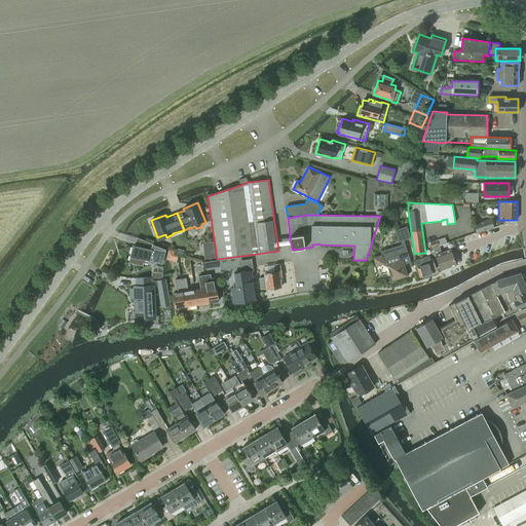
[(476,233),(494,227),(491,219),(474,224),(476,233)]
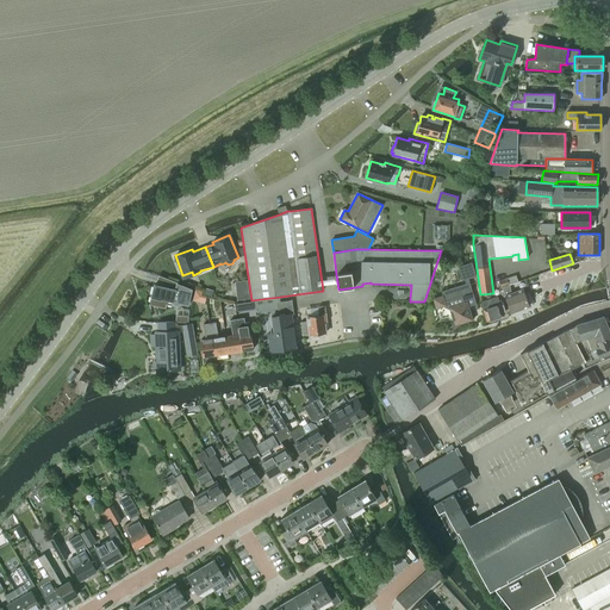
[(462,280),(465,280),(468,279),(477,277),(472,262),(458,267),(462,280)]
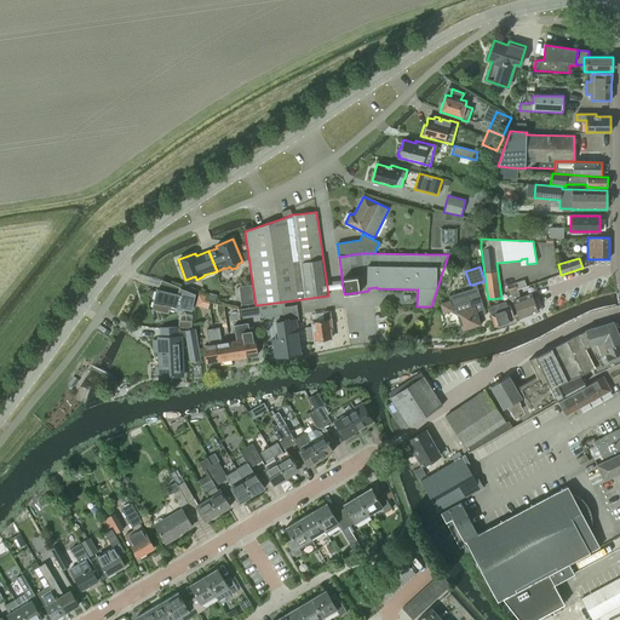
[(445,277),(441,287),(448,290),(452,281),(445,277)]
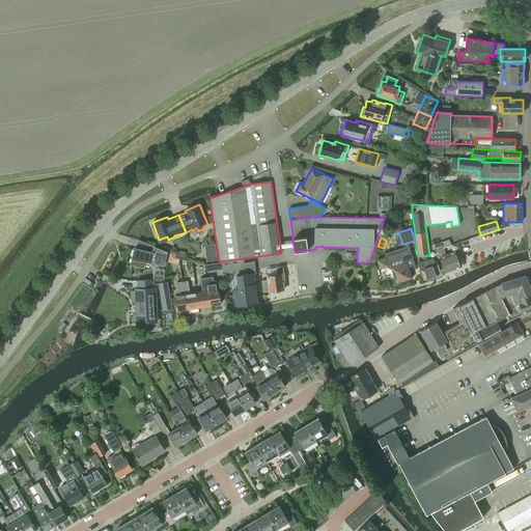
[(451,245),(449,241),(449,240),(441,242),(443,248),(451,246),(451,245)]
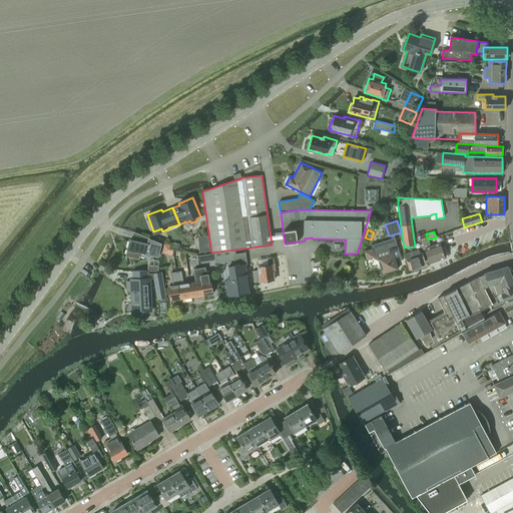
[(428,239),(426,233),(419,235),(421,241),(422,241),(423,240),(424,240),(428,239)]
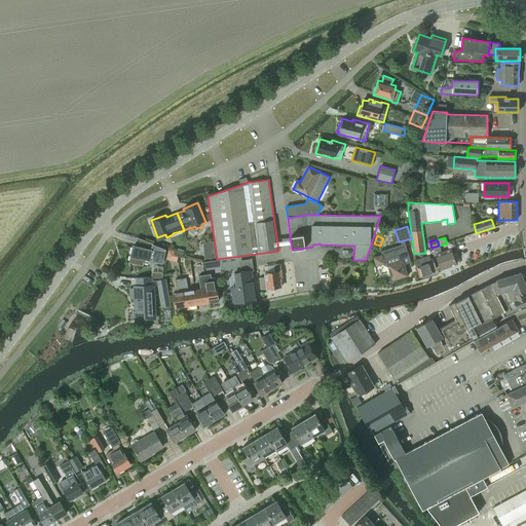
[(411,262),(405,243),(404,240),(401,241),(402,245),(380,251),(381,255),(373,257),(376,266),(382,264),(387,267),(391,278),(389,283),(392,285),(395,280),(408,276),(404,264),(411,262)]
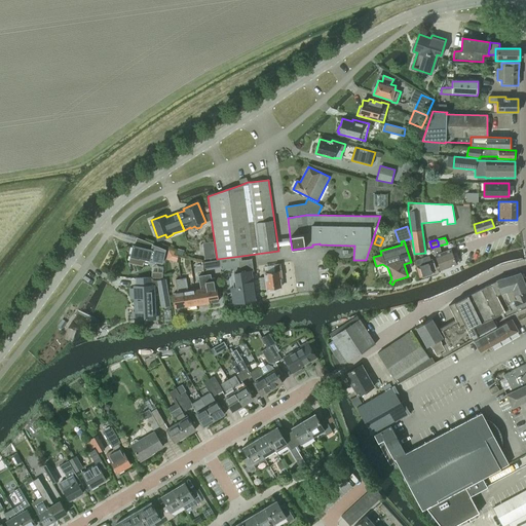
[(213,242),(204,243),(207,259),(215,258),(213,242)]
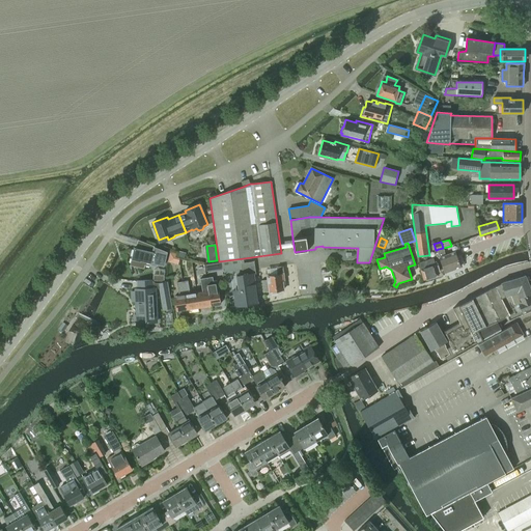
[(132,259),(130,266),(143,269),(144,266),(149,267),(149,266),(150,264),(151,264),(156,266),(157,263),(164,266),(164,264),(167,252),(154,247),(152,252),(134,247),(132,259)]
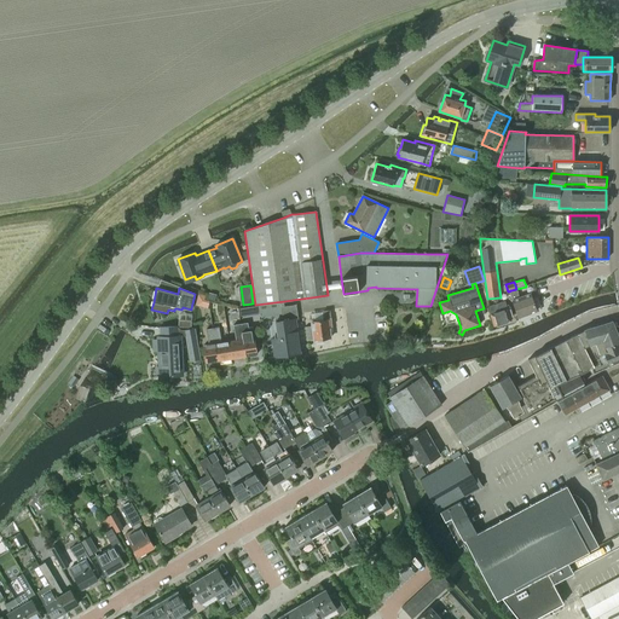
[(531,293),(515,299),(514,299),(510,290),(509,291),(512,300),(519,318),(537,311),(531,293)]
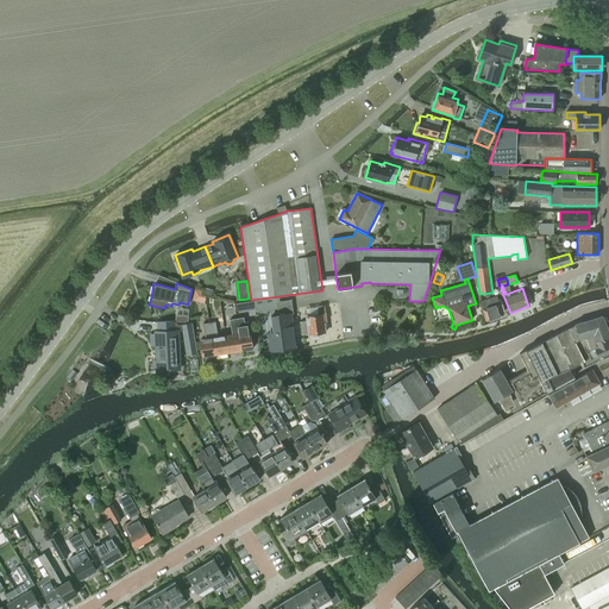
[(504,312),(502,303),(501,301),(498,302),(497,295),(481,301),(482,308),(485,321),(503,315),(502,312),(504,312)]
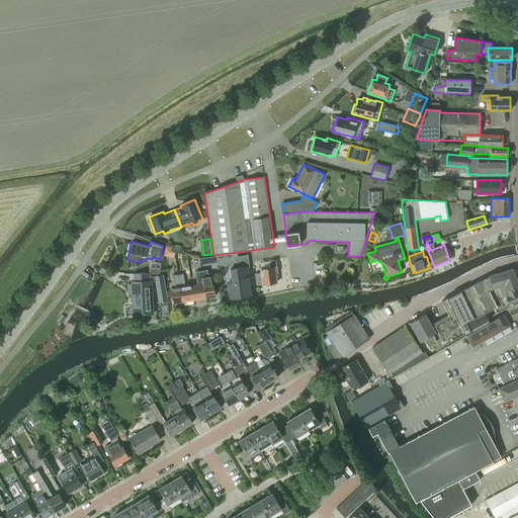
[(252,295),(248,269),(248,267),(250,267),(248,255),(235,257),(236,266),(230,266),(233,282),(227,283),(229,298),(252,295)]
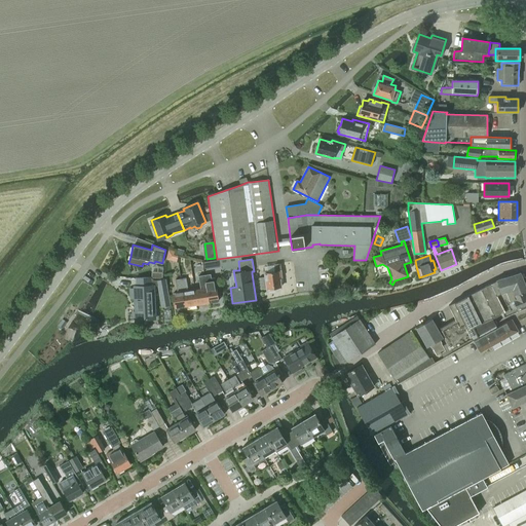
[(260,290),(266,289),(267,291),(276,290),(275,288),(280,287),(279,276),(282,276),(279,264),(274,265),(275,272),(264,273),(265,276),(259,277),(260,290)]
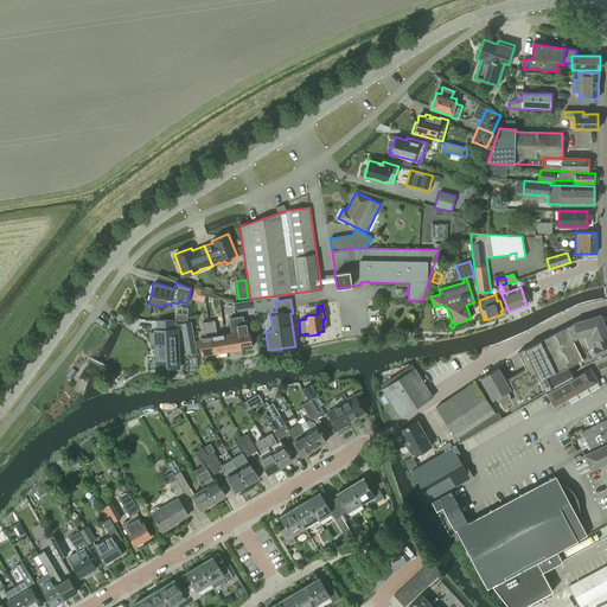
[(573,324),(563,328),(573,349),(579,360),(580,360),(582,359),(588,356),(585,350),(594,345),(593,342),(606,334),(606,331),(600,314),(573,323),(573,324)]
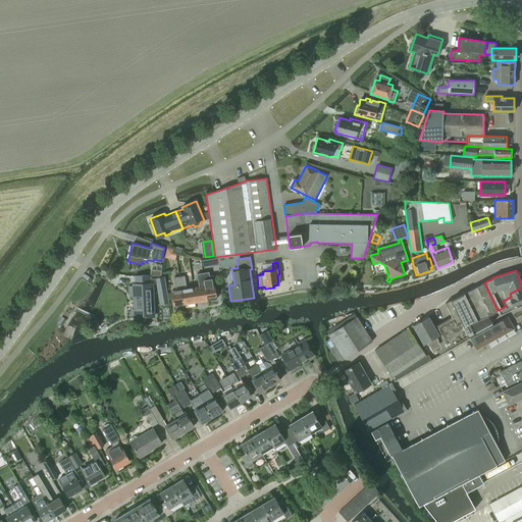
[(208,271),(202,272),(207,300),(217,299),(215,284),(213,275),(210,275),(209,271),(208,271)]
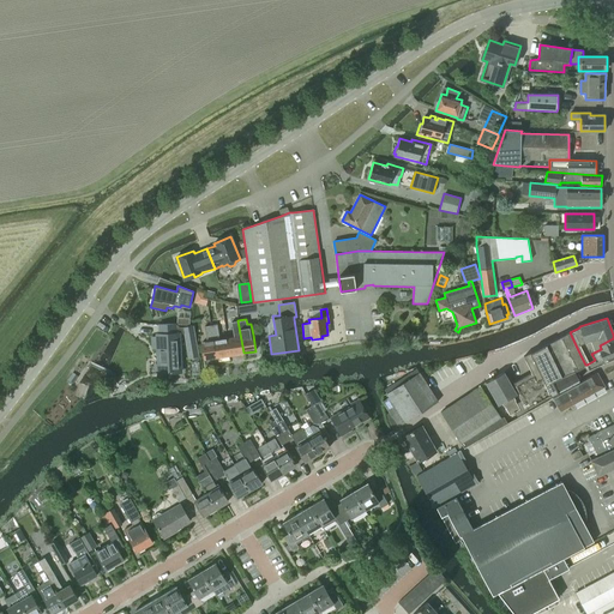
[(234,337),(227,338),(229,355),(230,355),(244,353),(238,320),(232,321),(234,337)]
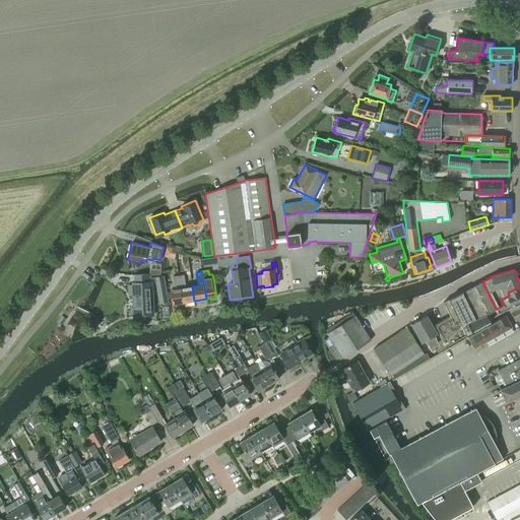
[(184,274),(179,275),(183,303),(194,301),(192,286),(186,287),(184,274)]
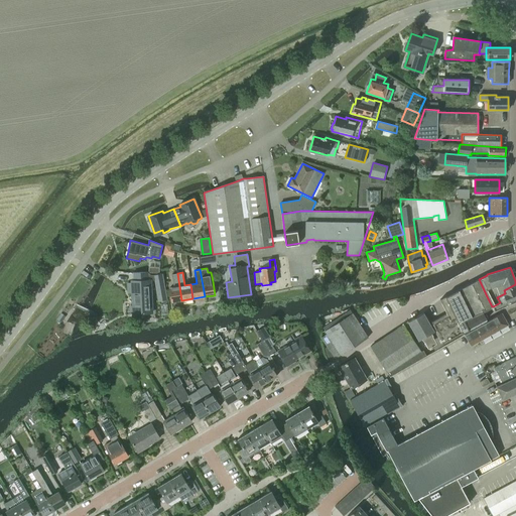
[(134,281),(132,281),(134,313),(151,312),(150,280),(147,280),(147,273),(133,274),(134,281)]
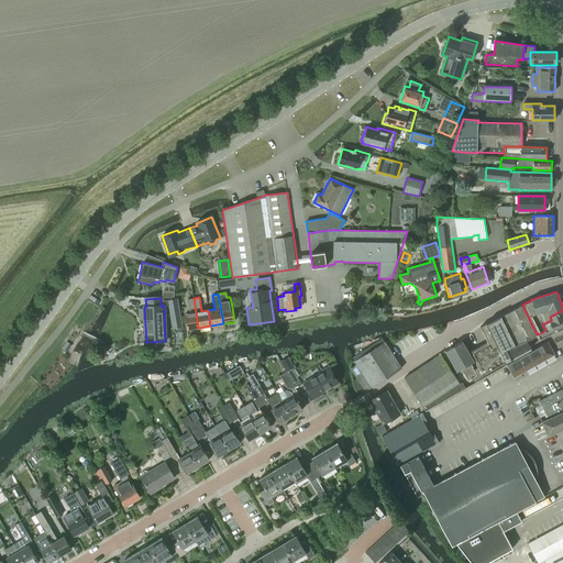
[(190,313),(185,313),(188,329),(198,328),(194,298),(188,299),(190,313)]
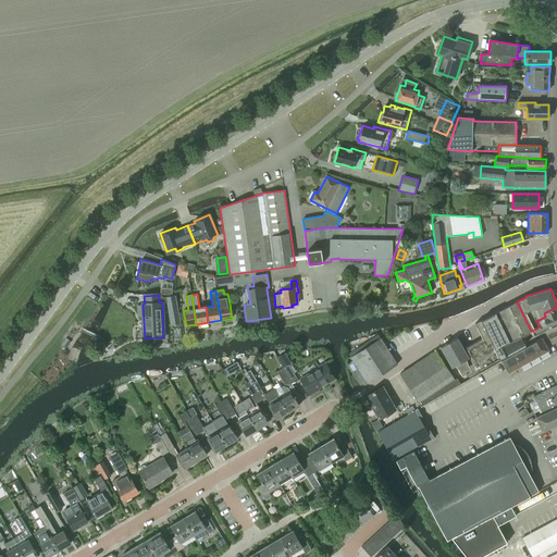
[(175,296),(166,297),(170,320),(178,318),(175,296)]
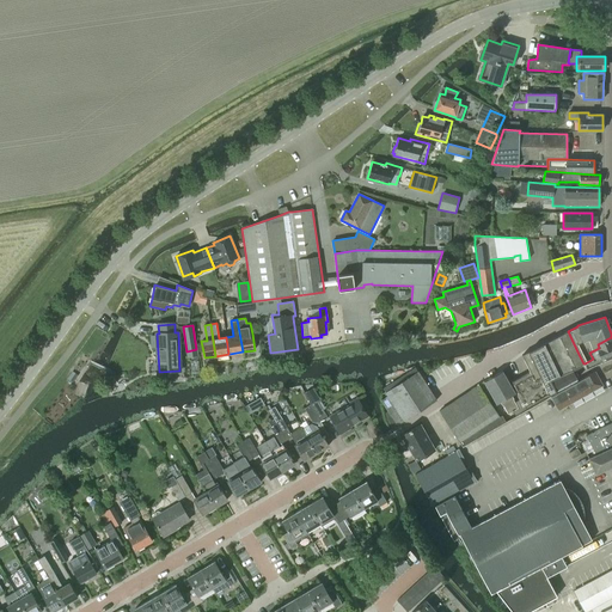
[(585,363),(577,352),(568,331),(545,343),(562,377),(573,371),(585,363)]
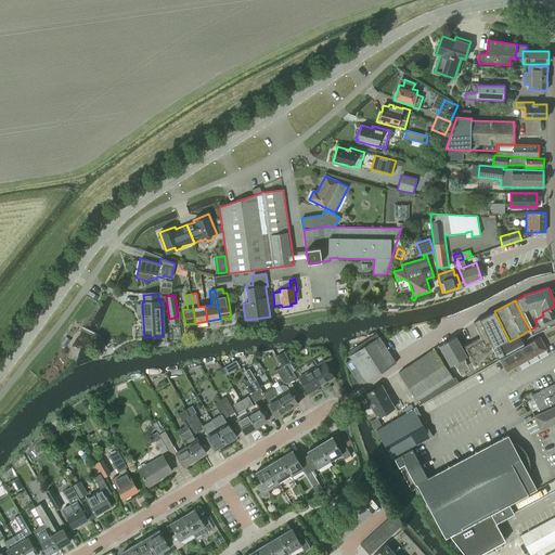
[(532,328),(530,330),(532,335),(537,333),(554,324),(554,306),(542,312),(543,315),(534,320),(538,325),(532,328)]
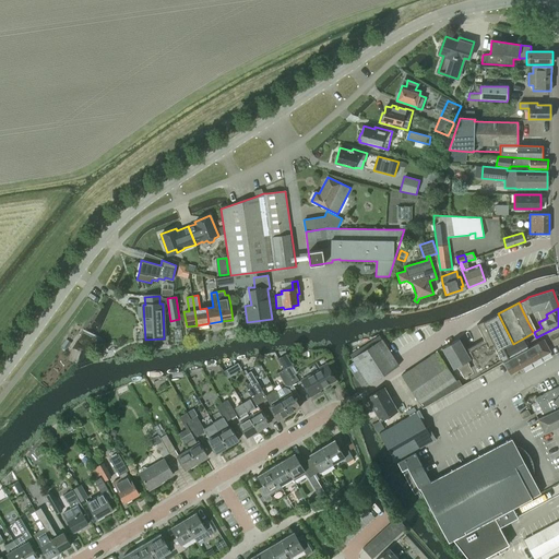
[(498,313),(477,324),(485,340),(498,363),(508,357),(503,349),(513,344),(498,313)]
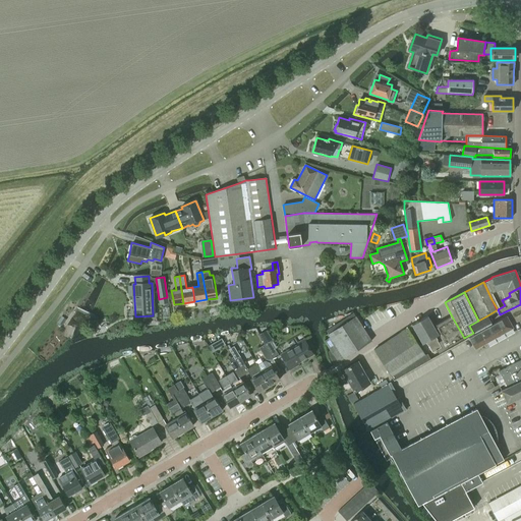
[(371,340),(356,316),(354,312),(327,331),(329,334),(328,334),(330,337),(325,341),(338,362),(371,340)]
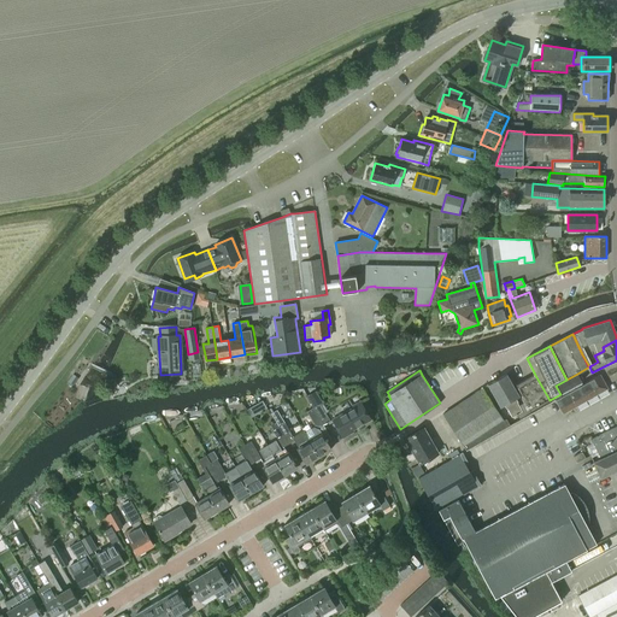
[(518,403),(516,399),(519,397),(506,374),(488,385),(501,407),(505,405),(507,409),(512,417),(517,415),(522,411),(519,405),(518,403)]
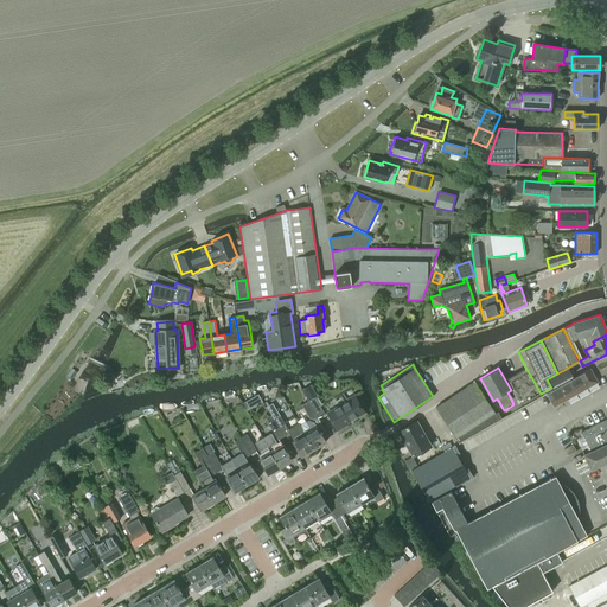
[(568,368),(557,374),(547,379),(551,388),(573,376),(568,368)]
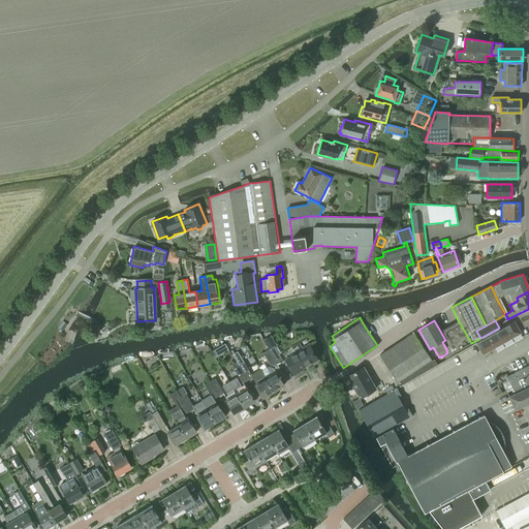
[(455,352),(471,343),(459,321),(442,330),(450,344),(445,347),(447,352),(443,355),(446,360),(456,353),(455,352)]
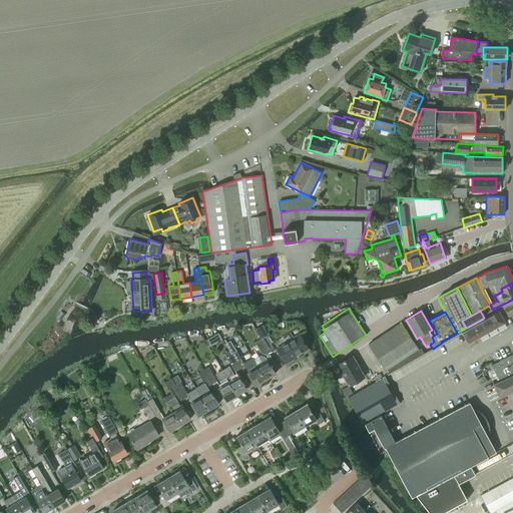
[(474,341),(504,323),(505,323),(499,312),(467,329),(462,332),(468,344),(474,341)]
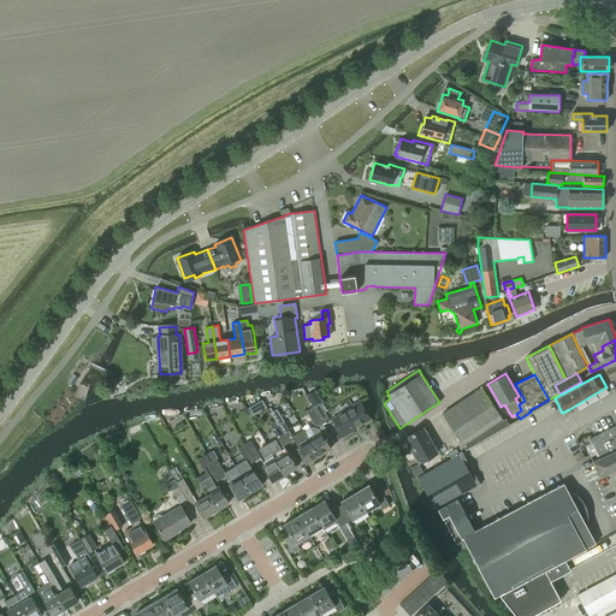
[(505,416),(503,419),(483,388),(442,414),(462,445),(466,449),(509,425),(505,416)]
